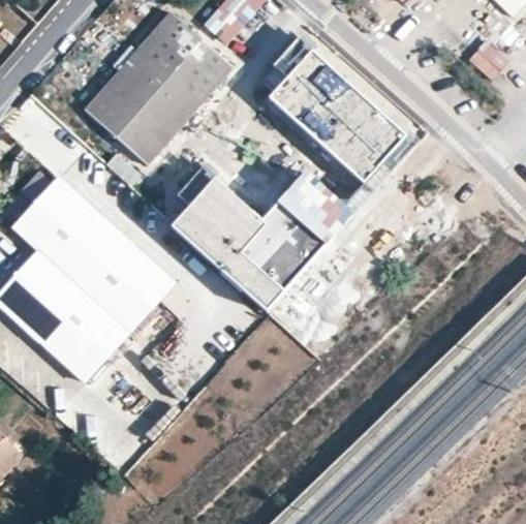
[(240,0),(258,17),(272,0),(240,0)]
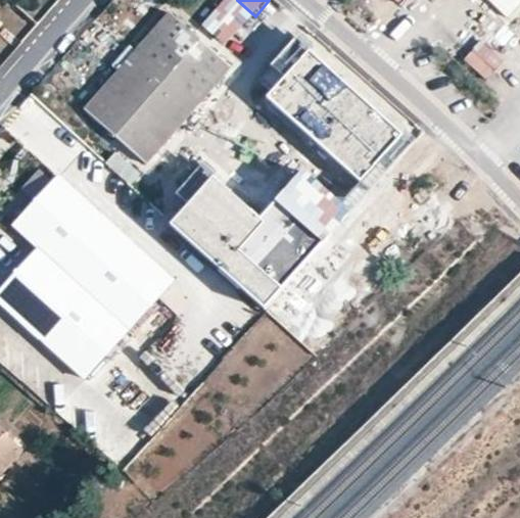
[(142,161),(226,62),(161,8),(76,106),(142,161)]
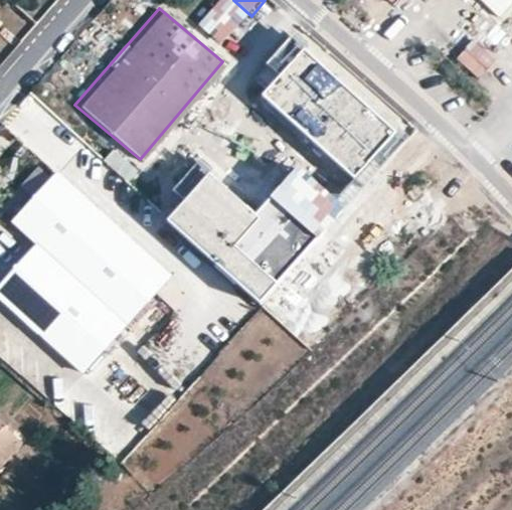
[(280,73),(304,46),(291,35),(267,61),(280,73)]
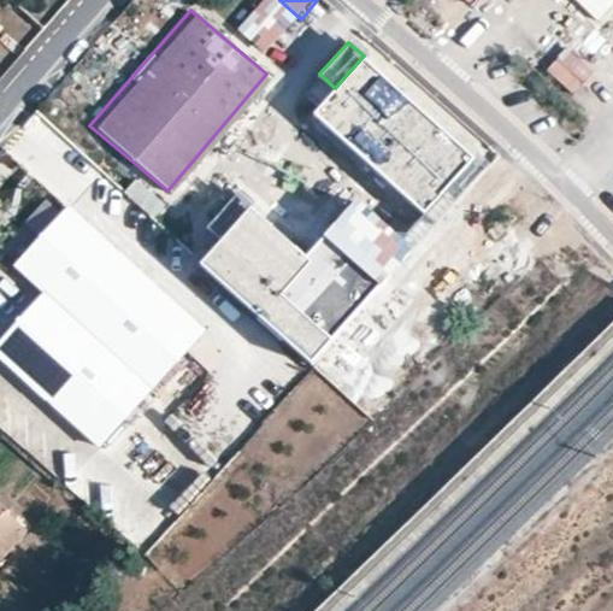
[(473,154),(364,56),(335,88),(312,113),(423,212),(473,154)]
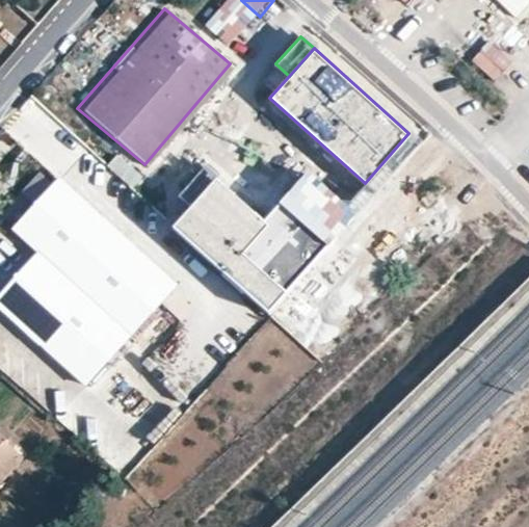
[(133,184),(143,169),(113,149),(103,163),(133,184)]
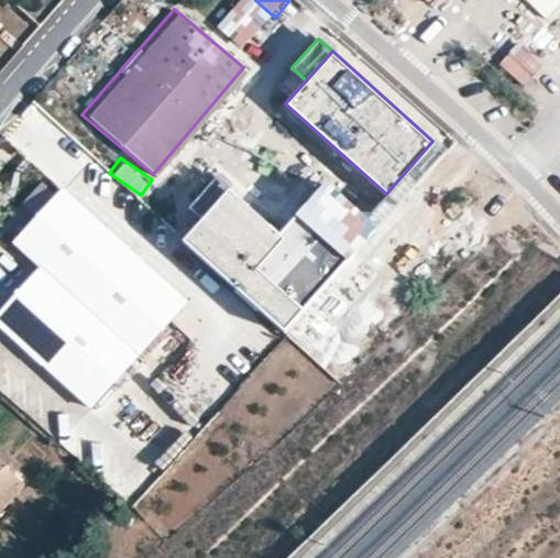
[(281,234),(227,187),(180,240),(280,326),(369,223),(324,185),(281,234)]
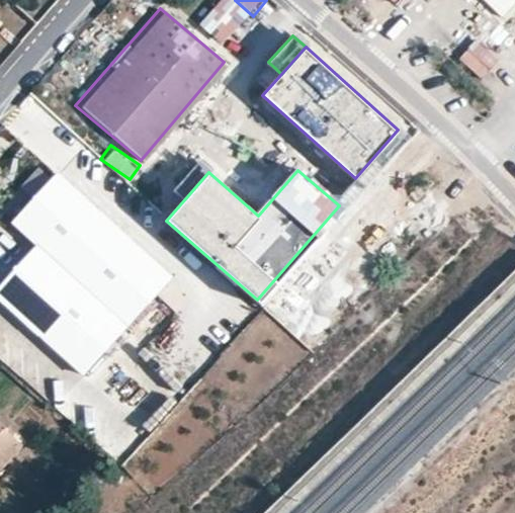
[(167,274),(53,173),(9,222),(30,241),(98,301),(54,350),(79,372),(167,274)]
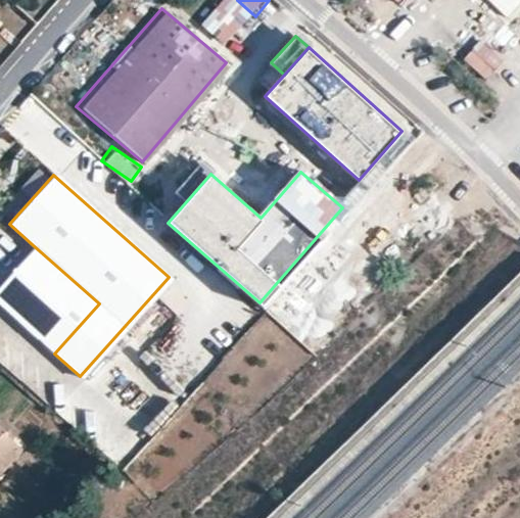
[(31,243),(0,278),(0,305),(54,354),(99,303),(31,243)]
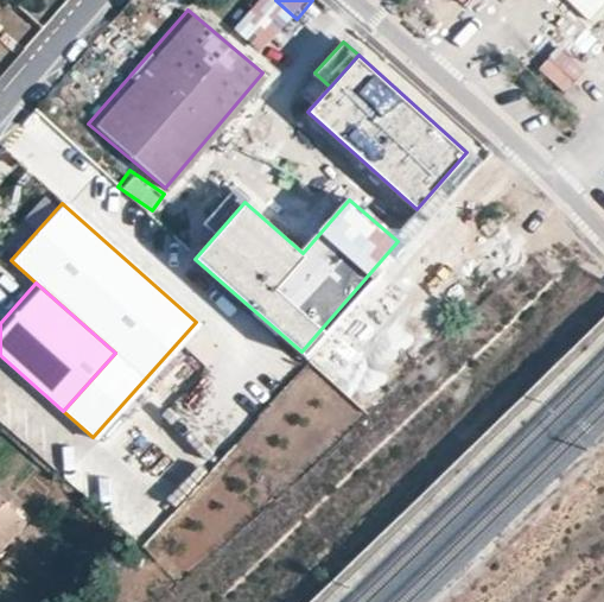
[(0,539),(20,517),(0,500),(0,539)]
